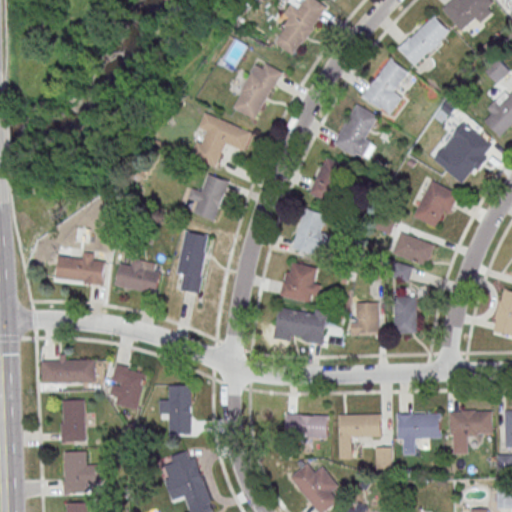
[(276,41),(292,53),(327,6),(318,0),(302,0),(298,6),(293,2),(284,13),(290,17),(284,24),(287,26),(276,41)]
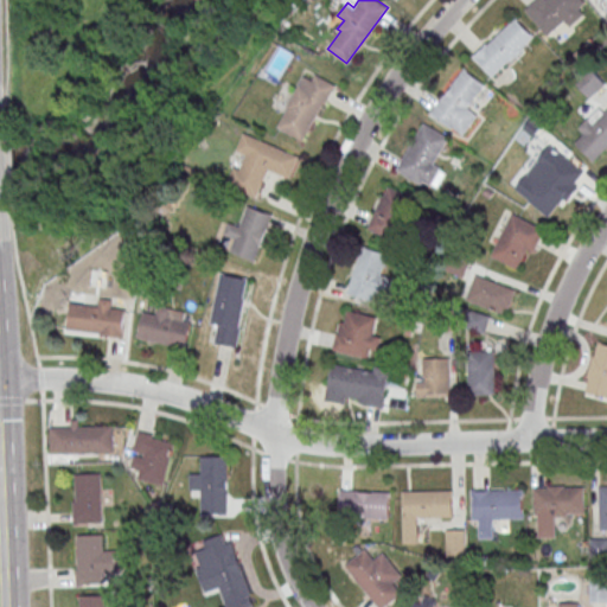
[(545,36),(563,20),(569,27),(590,8),(582,0),(529,0),(521,7),(545,36)]
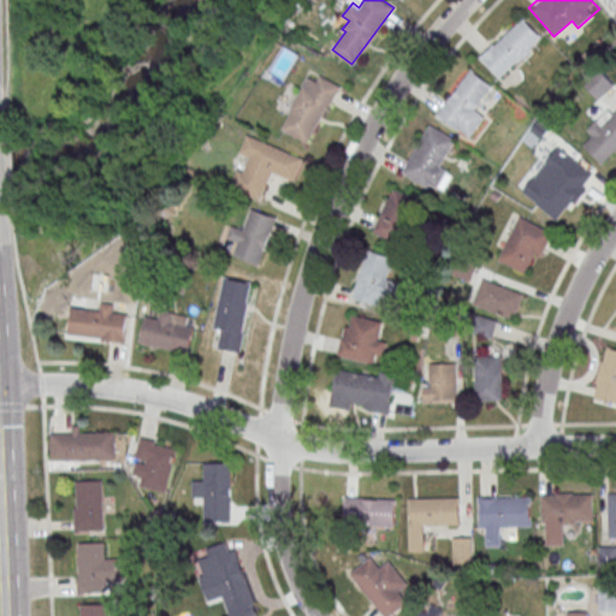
[(478,55),(492,42),(495,43),(522,16),(542,36),(499,77),(478,55)]
